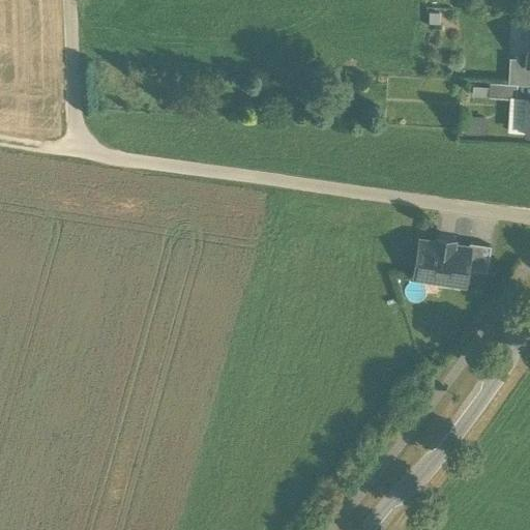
[(529,64),(527,65),(527,58),(509,58),(507,84),(517,85),(529,85),(529,64)]
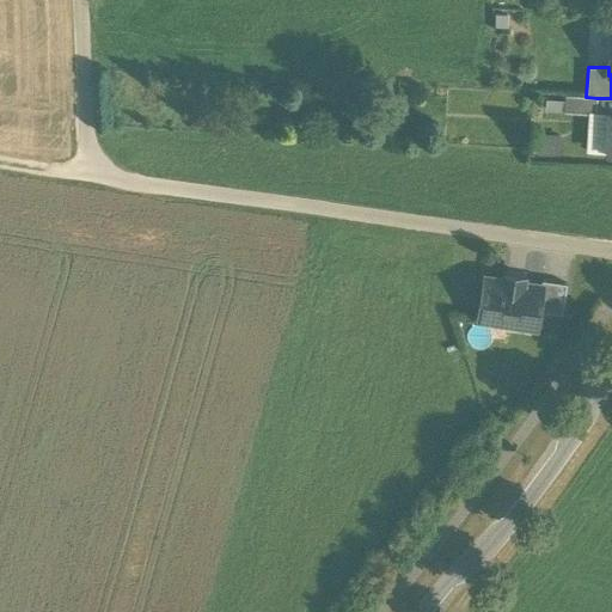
[(597,115),(597,98),(586,97),(562,96),(561,112),(592,114),(597,115)]
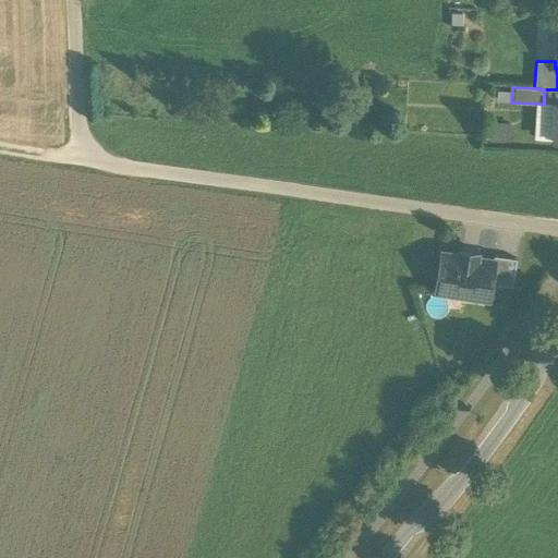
[(544,105),(540,104),(537,142),(555,143),(557,105),(544,105)]
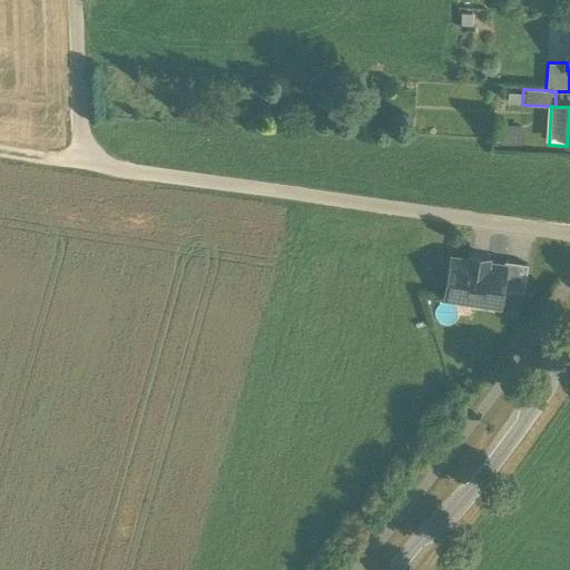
[(489,258),(470,256),(469,262),(452,259),(445,298),(499,306),(501,292),(504,266),(503,266),(488,264),(489,258)]
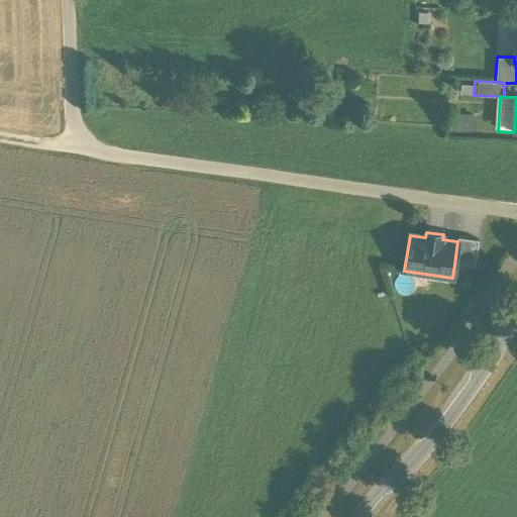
[(479,241),(457,238),(456,241),(457,241),(454,265),(475,268),(479,241)]
